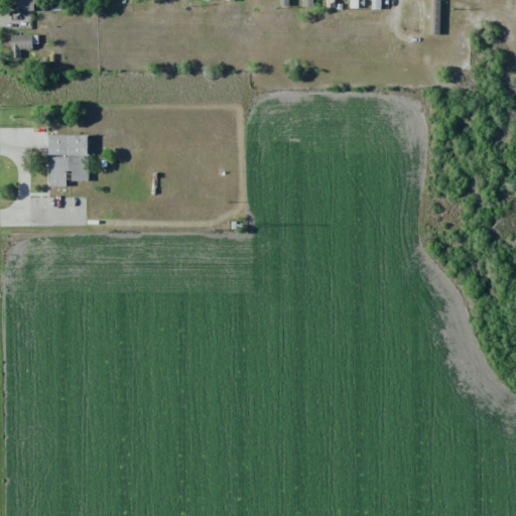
[(34,10),(34,0),(16,0),(16,10),(34,10)]
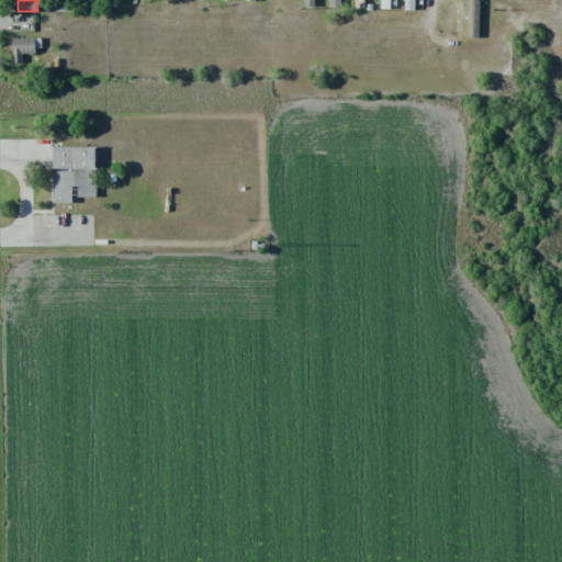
[(355,0),(355,9),(363,9),(363,0),(355,0)]
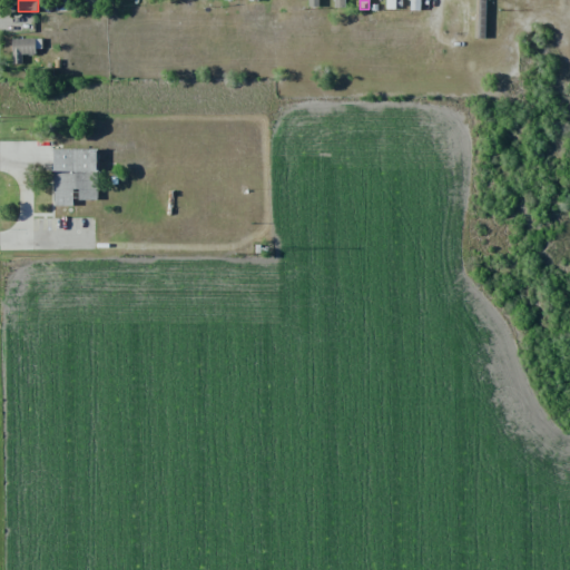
[(395,9),(395,0),(386,0),(386,9),(395,9)]
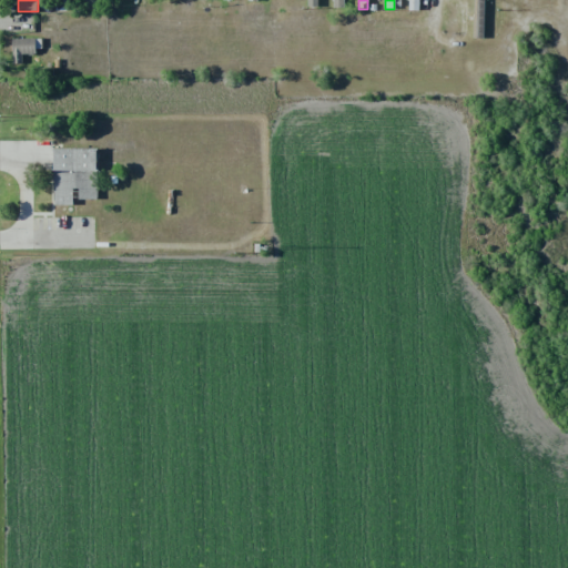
[(408,0),(408,10),(419,10),(419,0),(408,0)]
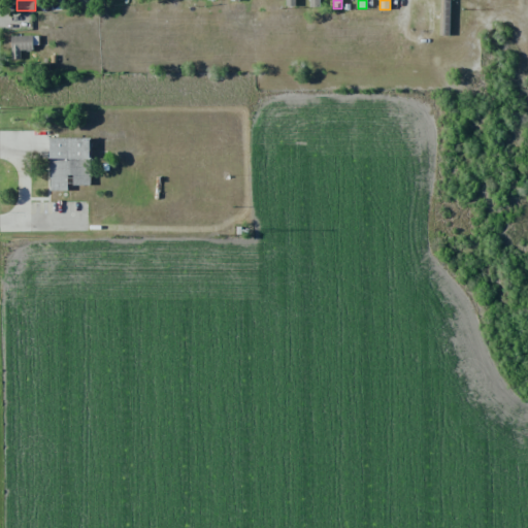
[(20,59),(20,52),(36,52),(36,36),(11,36),(11,60),(20,59)]
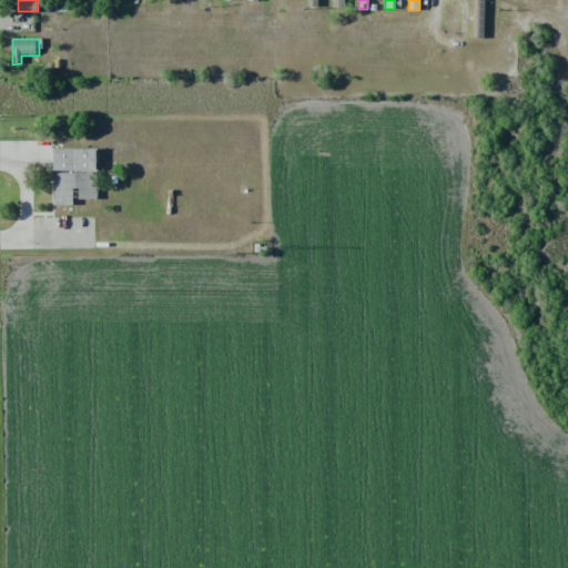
[(72,205),(72,189),(79,189),(79,200),(98,200),(98,149),(53,149),(53,205),(72,205)]
